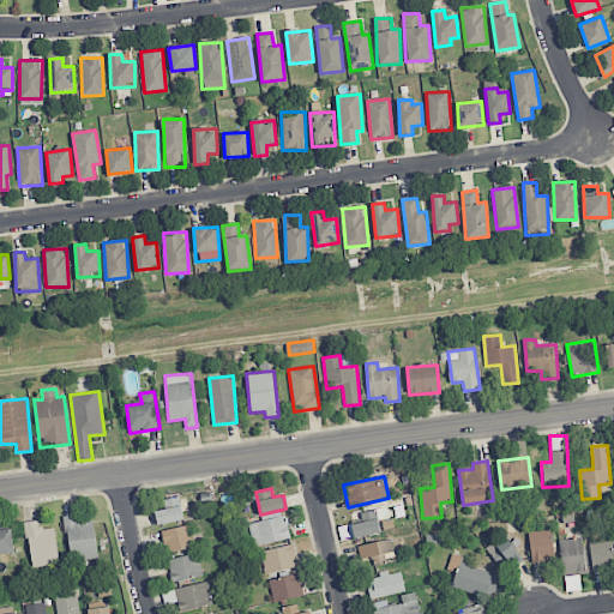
[(155,511),(157,525),(184,519),(179,497),(163,500),(166,509),(155,511)]
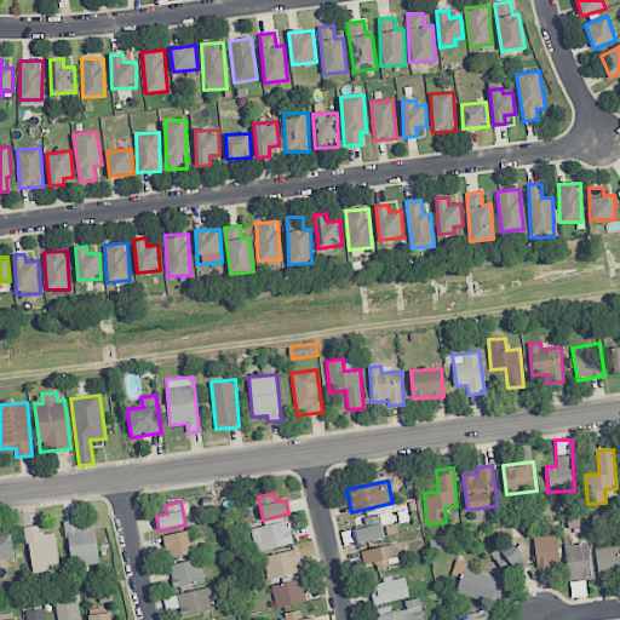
[(293,543),(286,516),(264,522),(265,526),(251,529),(257,552),(293,543)]
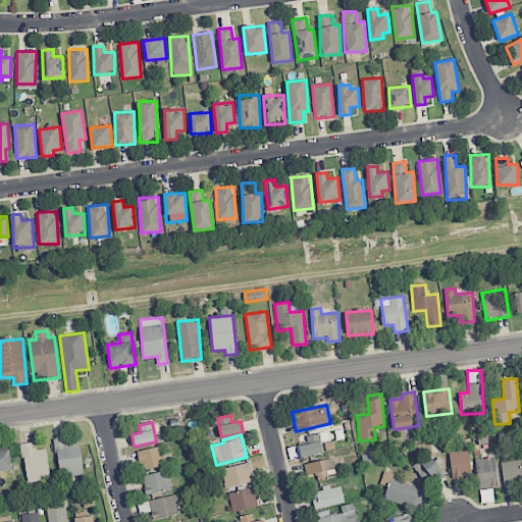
[(83,474),(80,441),(66,442),(65,437),(55,438),(59,477),(83,474)]
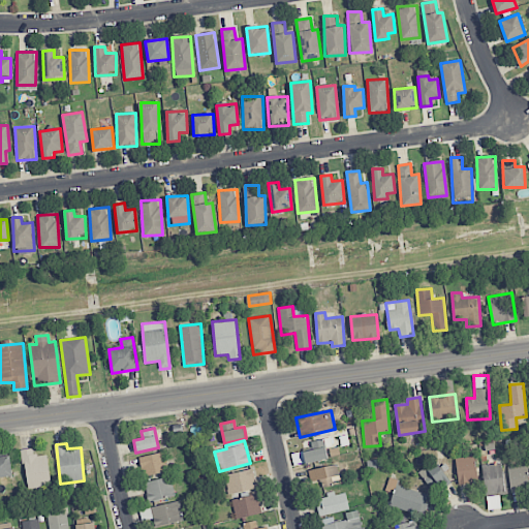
[(305,463),(328,460),(325,447),(303,452),(305,463)]
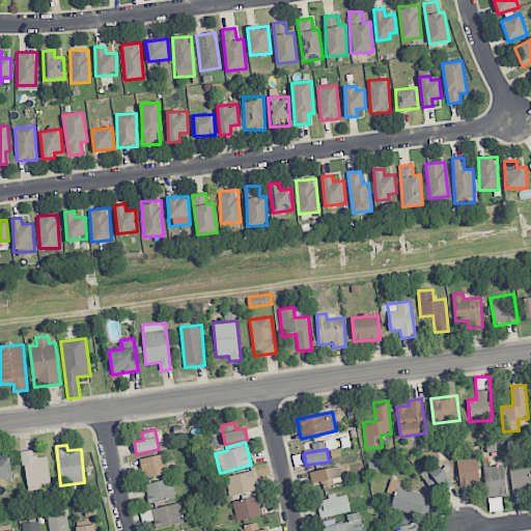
[(23,451),(26,490),(51,488),(48,456),(35,457),(34,450),(23,451)]
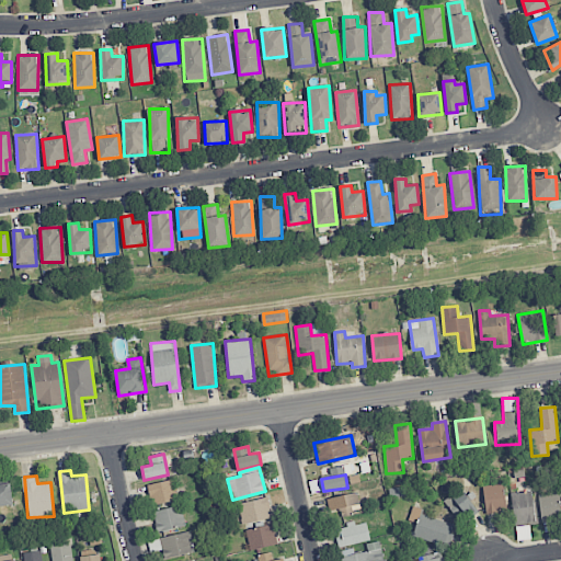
[(152,505),(180,499),(174,478),(148,485),(152,505)]
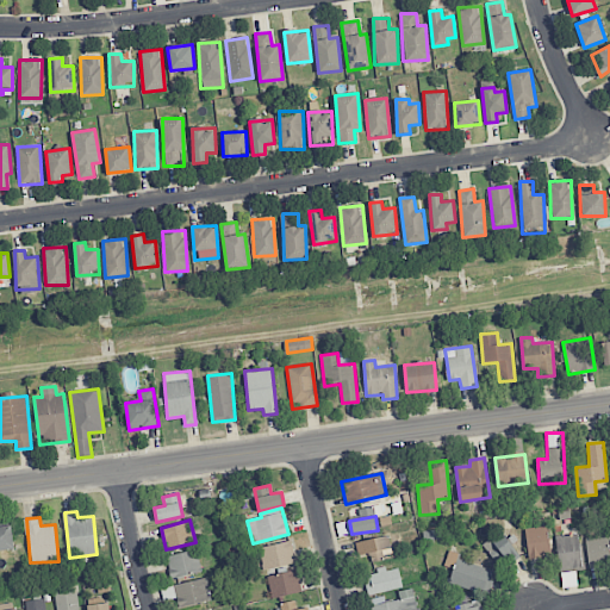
[(0,524),(0,551),(14,548),(10,523),(0,524)]
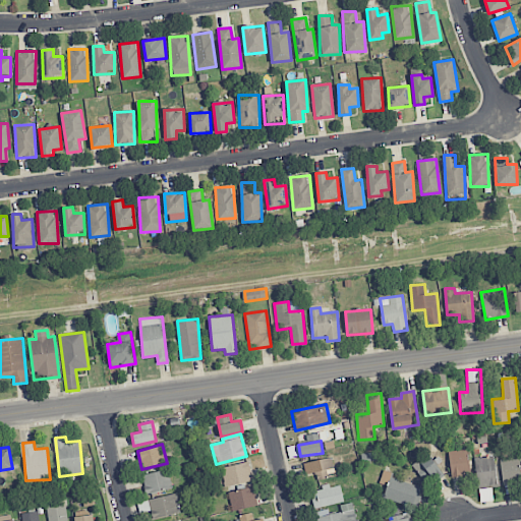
[(449,451),(450,477),(469,476),(468,450),(449,451)]
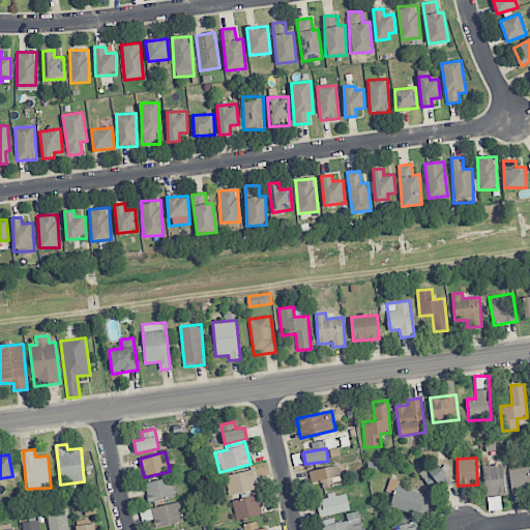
[(437,484),(441,491),(451,484),(435,460),(418,471),(430,489),(437,484)]
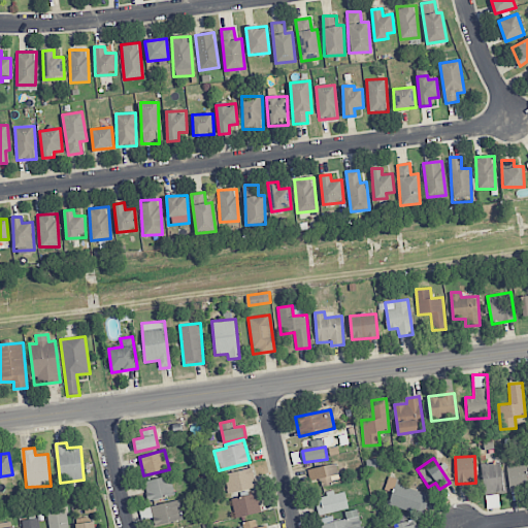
[(311,488),(331,483),(329,476),(338,474),(335,463),(307,469),(311,488)]
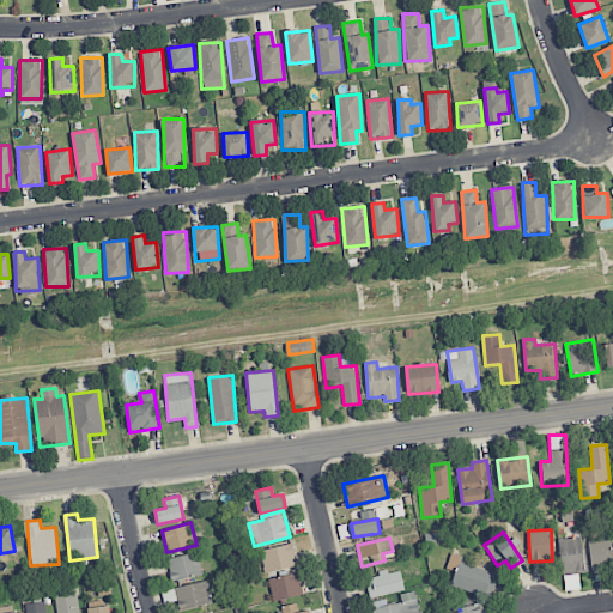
[(562,575),(586,574),(583,538),(559,539),(562,575)]
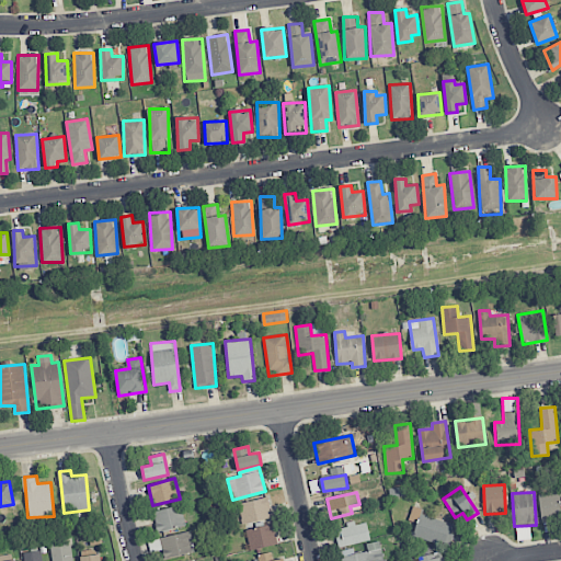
[(541,523),(560,521),(560,514),(559,492),(538,494),(541,523)]
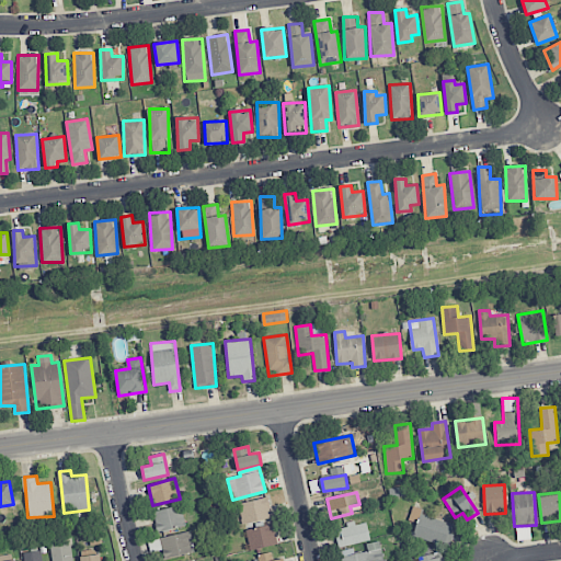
[(273,517),(267,496),(238,504),(242,525),(273,517)]
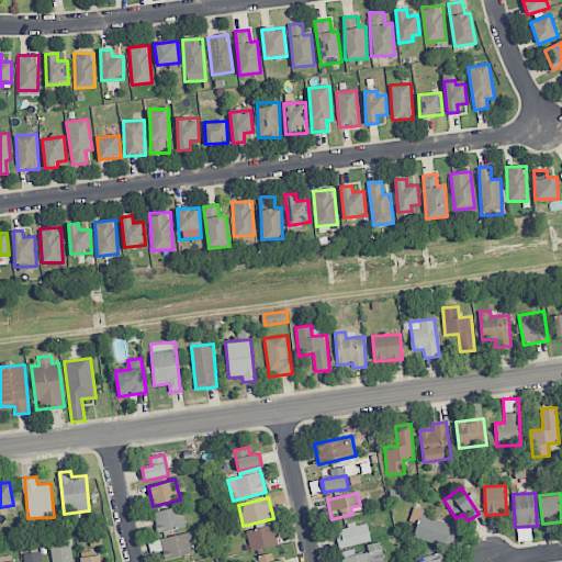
[(153,512),(157,534),(186,527),(181,506),(153,512)]
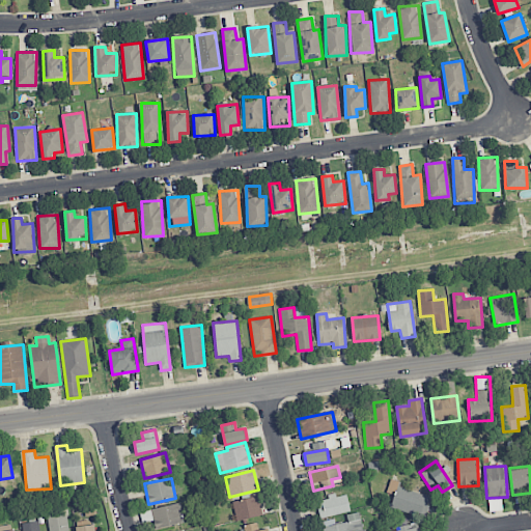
[(391,507),(424,518),(431,497),(398,487),(400,482),(391,479),(387,493),(395,495),(391,507)]
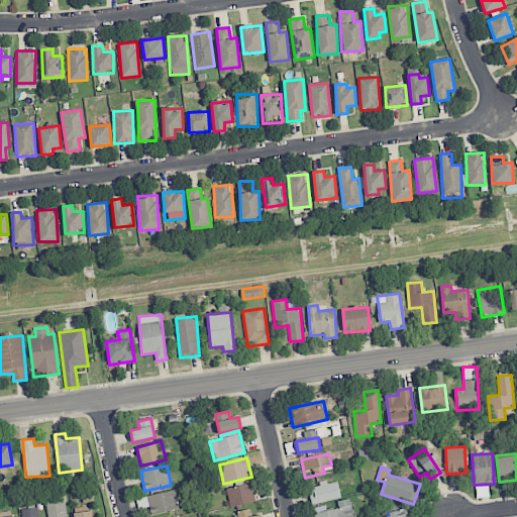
[(341,499),(338,480),(319,483),(319,486),(309,488),(312,504),(341,499)]
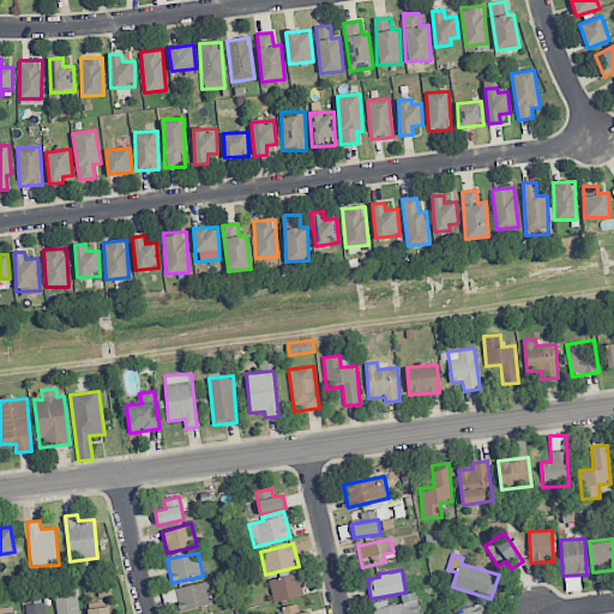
[(274,602),(304,595),(299,573),(269,581),(274,602)]
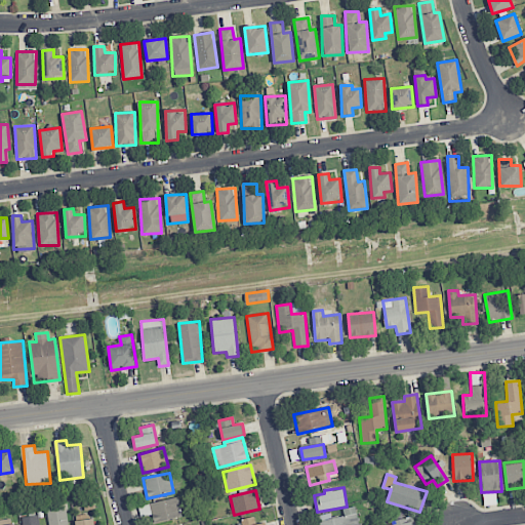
[(150,501),(153,521),(182,518),(178,498),(150,501)]
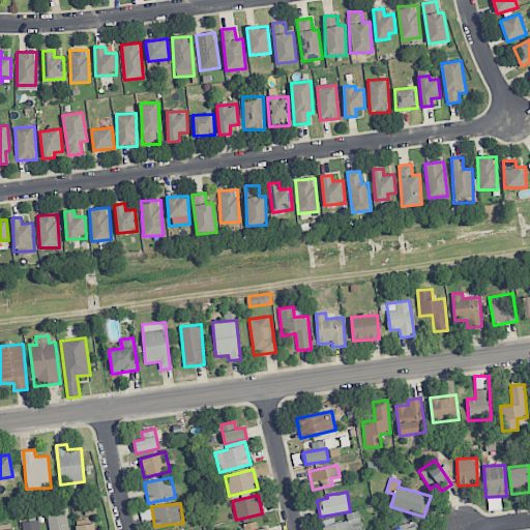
[(346,513),(347,521),(335,523),(334,518),(320,521),(322,529),(361,529),(358,511),(346,513)]
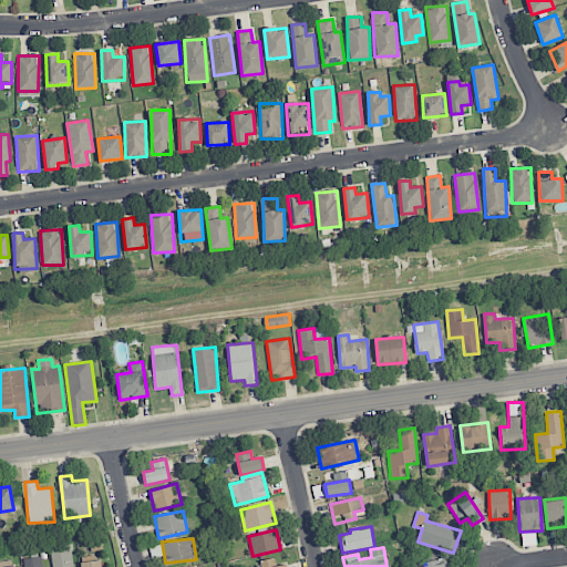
[(73,566),(72,549),(51,550),(52,566),(73,566)]
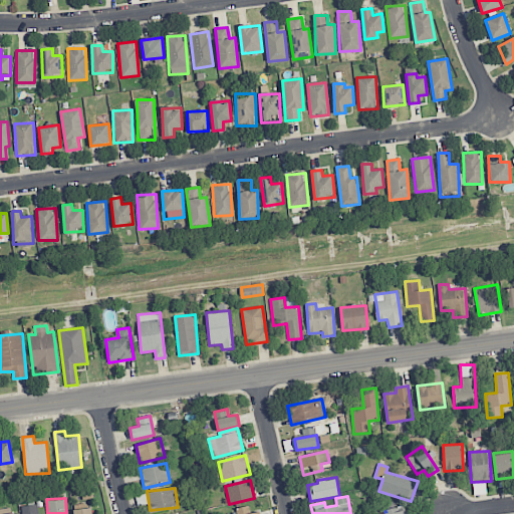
[(38,513),(39,505),(23,505),(23,513),(38,513)]
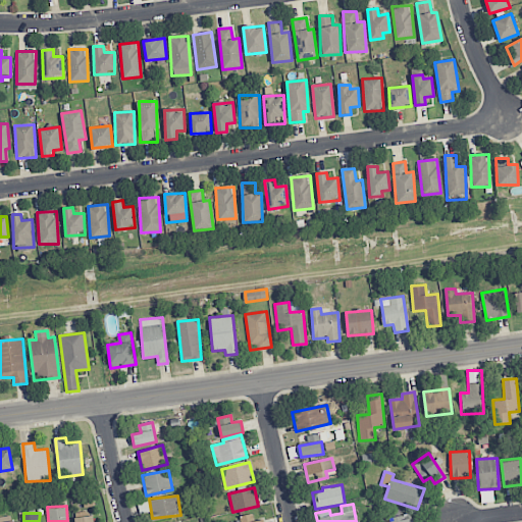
[(412,521),(410,513),(383,519),(383,521),(412,521)]
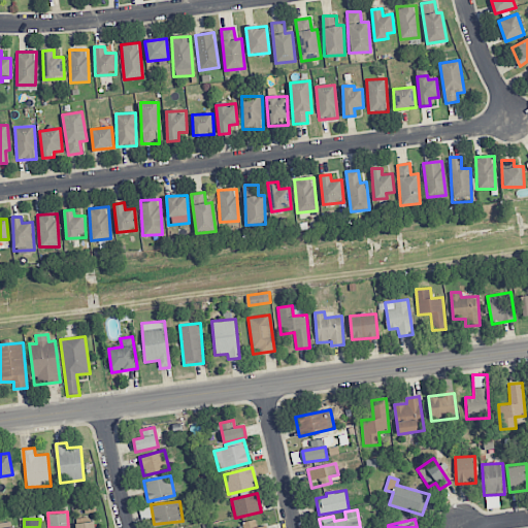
All buildings are outlined.
